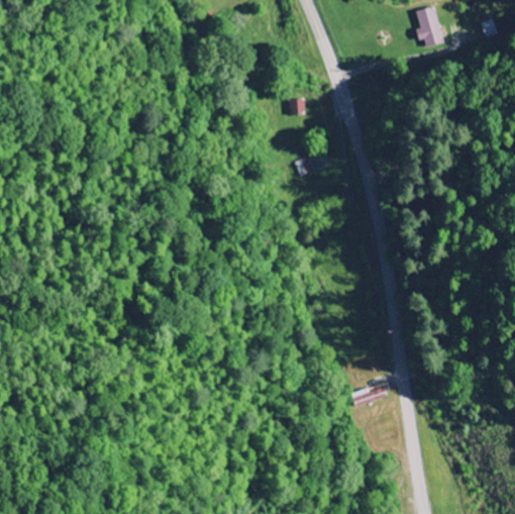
[(444,42),(434,6),(415,11),(420,27),(415,29),(418,40),(424,39),(427,47),(444,42)]
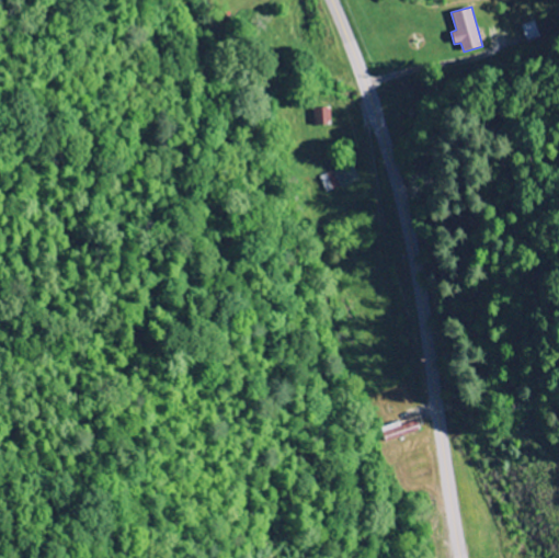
[(539,36),(534,20),(521,24),(526,41),(539,36)]
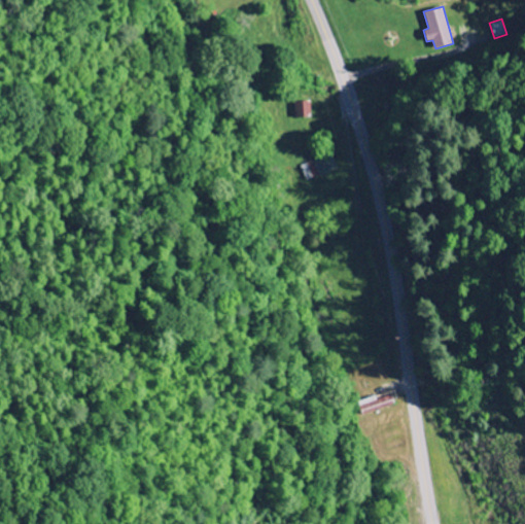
[(294,115),(310,115),(310,99),(293,99),(294,115)]
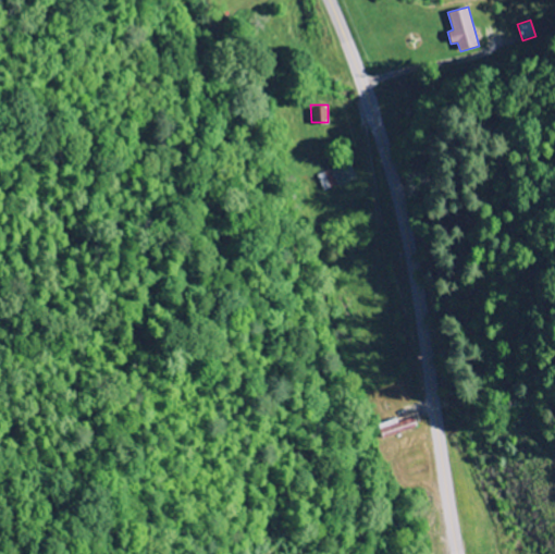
[(316,173),(323,189),(356,175),(349,159),(316,173)]
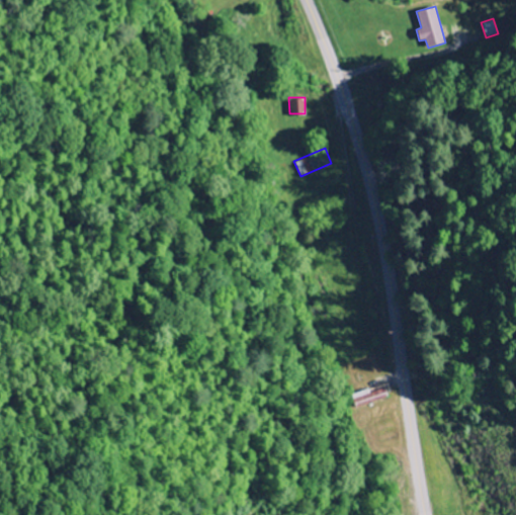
[(388,397),(383,383),(351,394),(355,407),(388,397)]
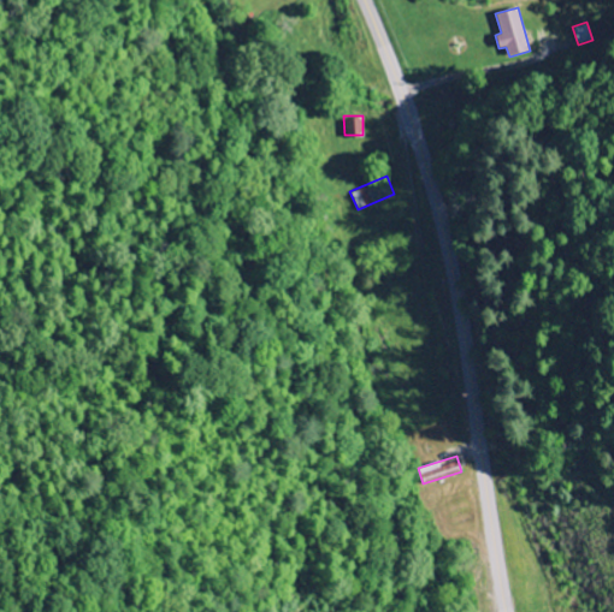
All buildings are outlined.
